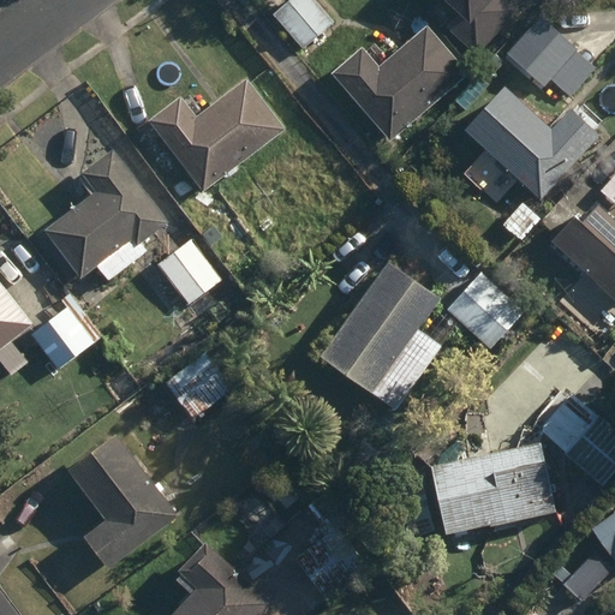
[(288,0),(273,16),(304,49),(335,21),(315,0),(288,0)]
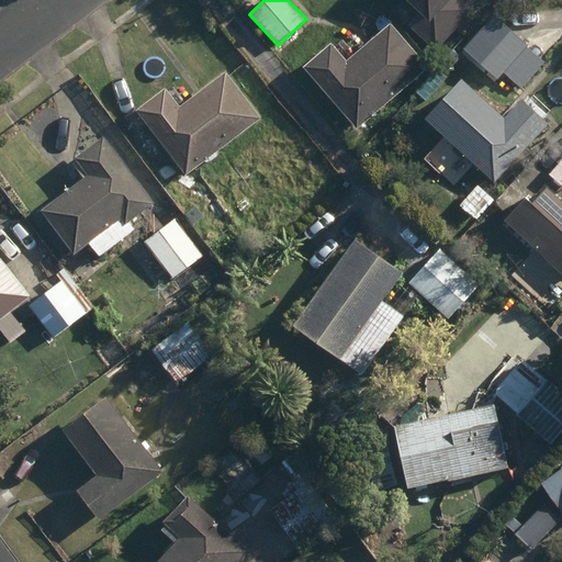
[(408,24),(437,51),(475,9),(465,0),(409,0),(422,11),(408,24)]
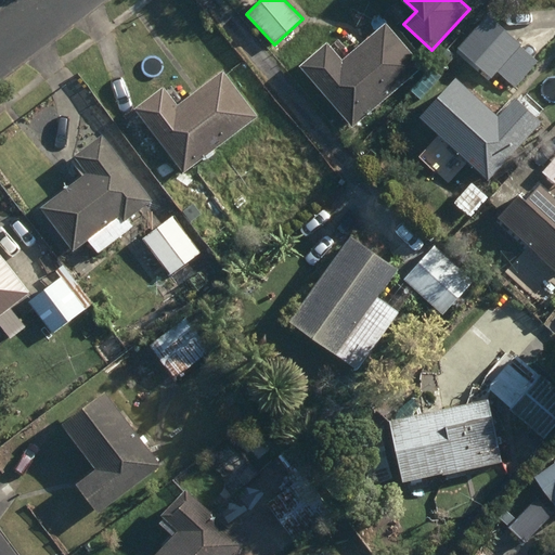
[(457,48),(491,77),(521,46),(487,15),(457,48)]
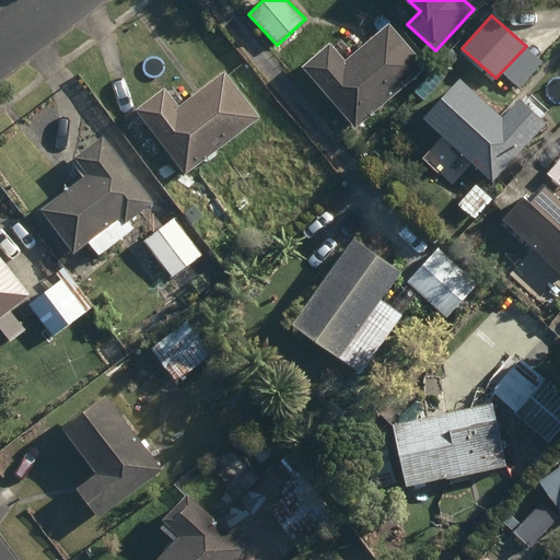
[(302,65),(356,127),(427,67),(388,21),(345,59),(330,42),(302,65)]
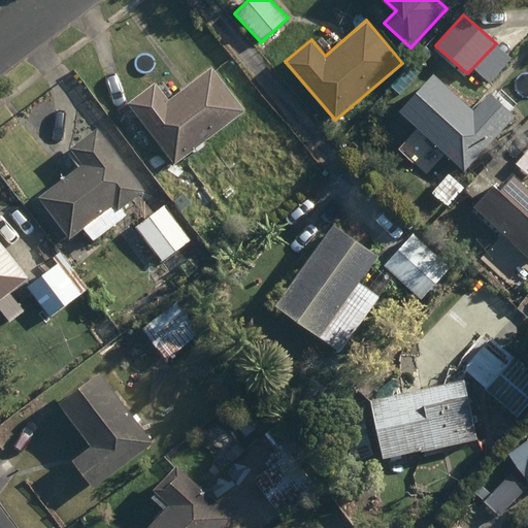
[(130,101),(177,163),(245,110),(210,66),(168,99),(156,83),(130,101)]
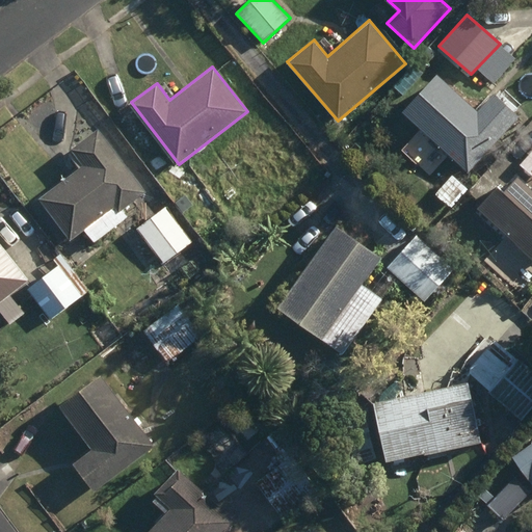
[(401,111),(468,171),(519,115),(493,94),(476,111),(435,74),(401,111)]
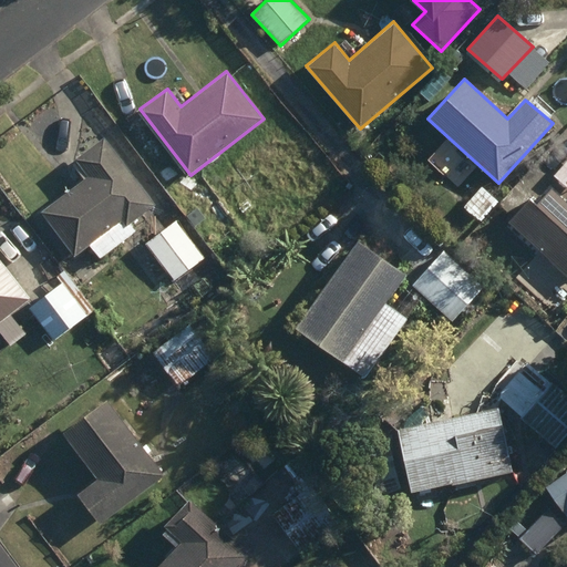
[(42,212),(78,256),(123,222),(127,228),(157,205),(106,138),(79,161),(89,174),(42,212)]
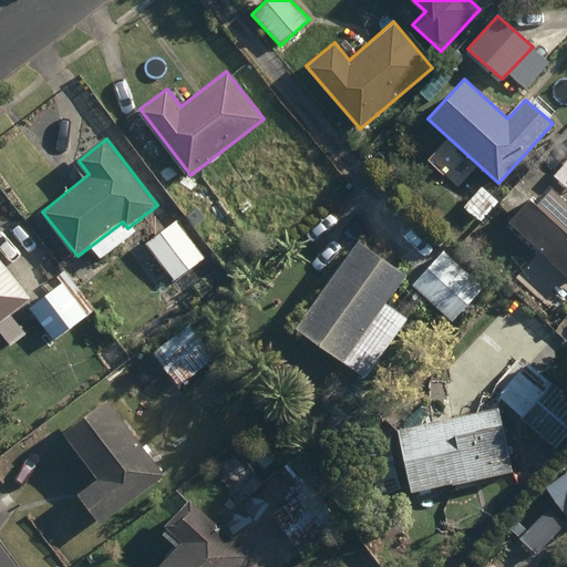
[(566,162),(555,176),(566,186),(566,162)]
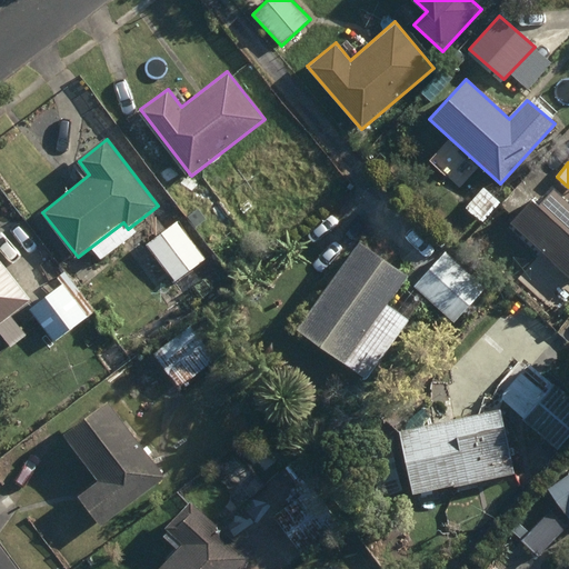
[(469,206),(482,218),(498,200),(496,199),(501,192),(496,187),(489,193),(485,188),(469,206)]
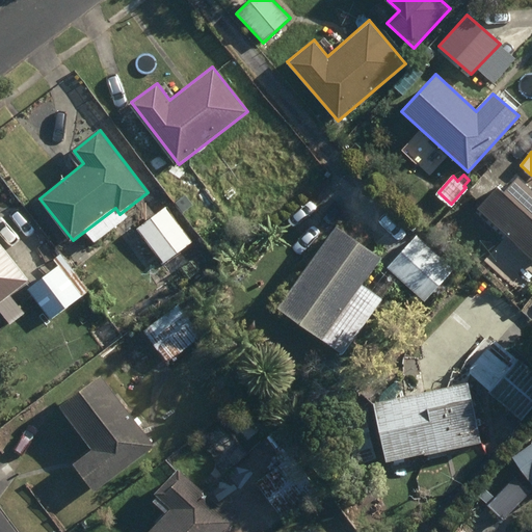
[(475,207),(531,259),(531,188),(516,175),(504,189),(497,183),(475,207)]
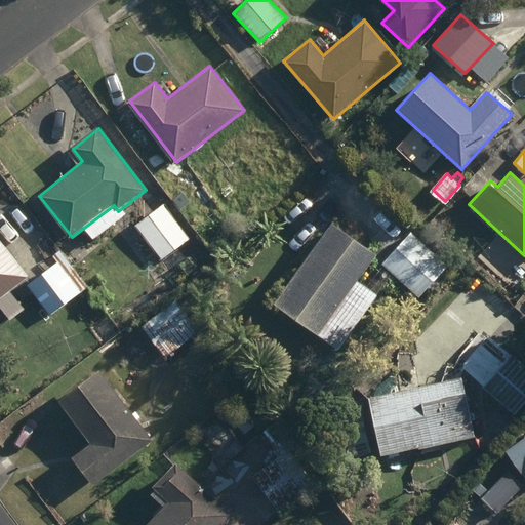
[(135,226),(163,258),(191,236),(163,203),(135,226)]
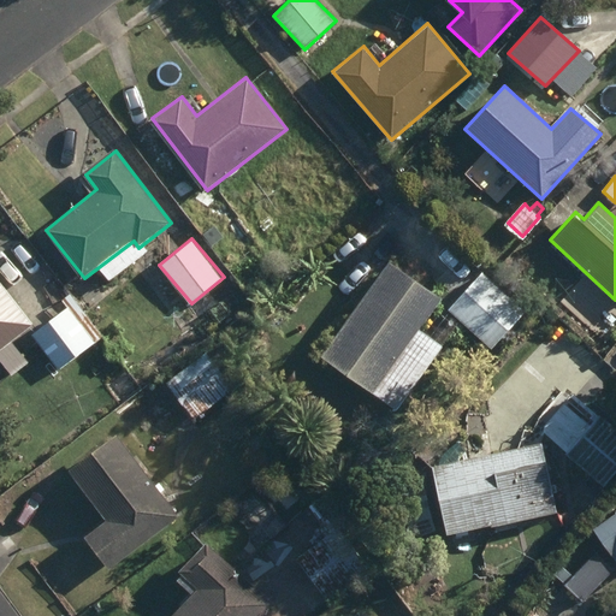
[(320,355),(396,412),(442,349),(415,331),(439,298),(390,261),(320,355)]
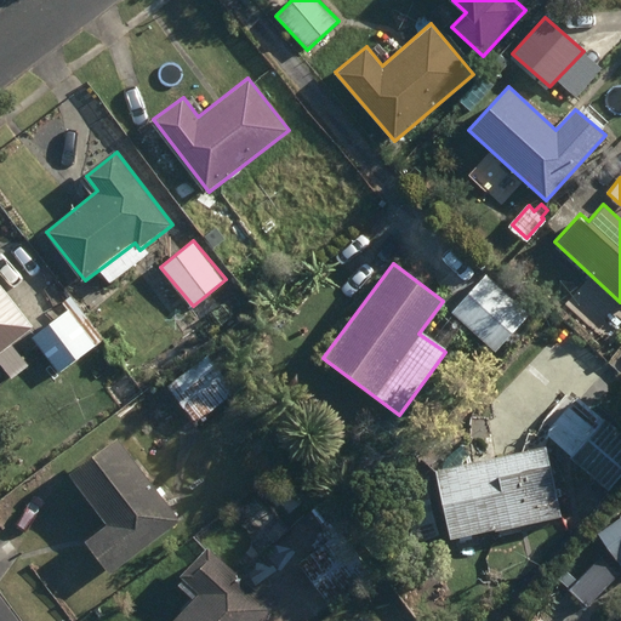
[(453,312),(496,352),(530,313),(485,275),(453,312)]
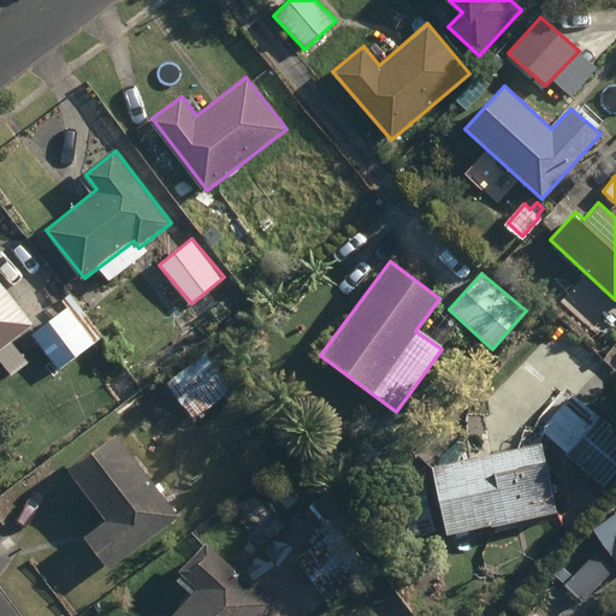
[(0,350),(33,326),(0,283),(0,350)]
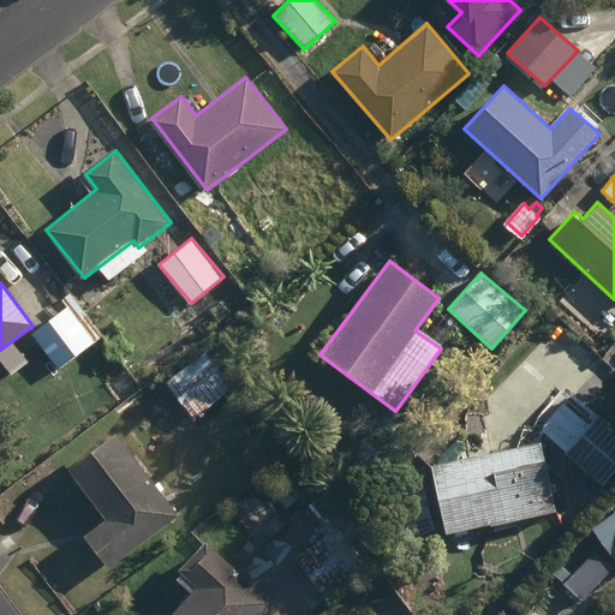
[(33,335),(59,369),(95,341),(69,308),(33,335)]
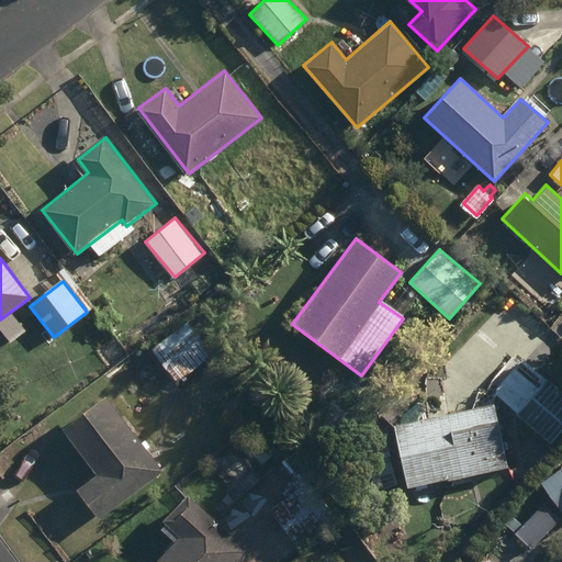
[(499,315),(527,334),(537,319),(510,300),(499,315)]
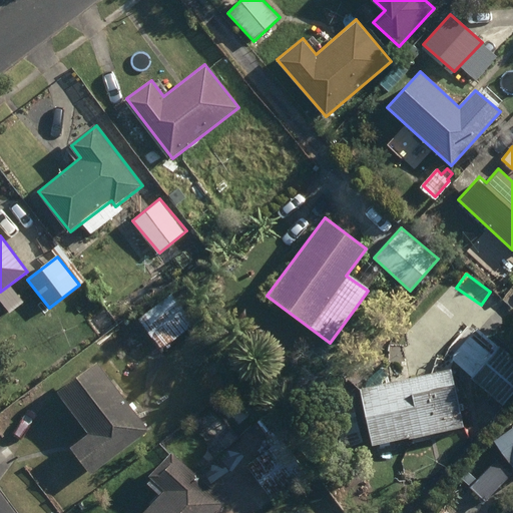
[(141,321),(164,350),(196,326),(174,296),(141,321)]
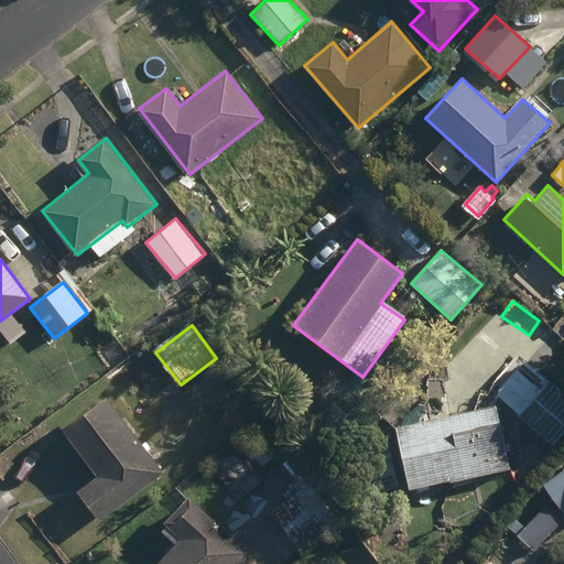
[(520,413),(553,443),(563,431),(563,391),(550,379),(544,384),(522,364),(499,389),(522,411),(520,413)]
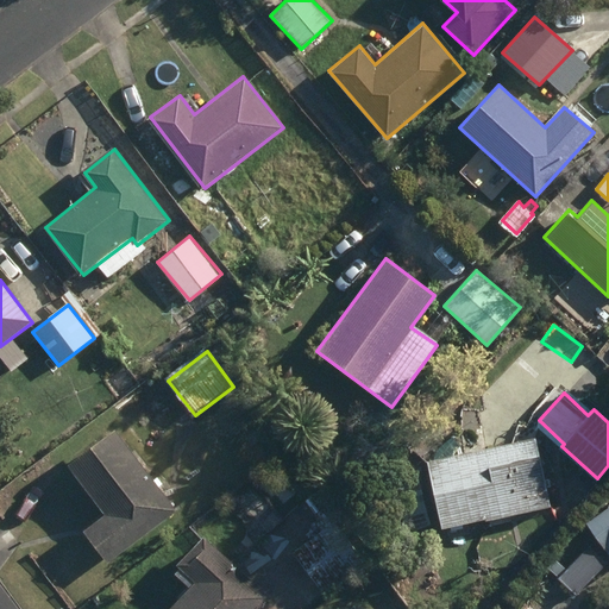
[(83,529),(108,562),(177,512),(117,428),(68,464),(105,513),(83,529)]
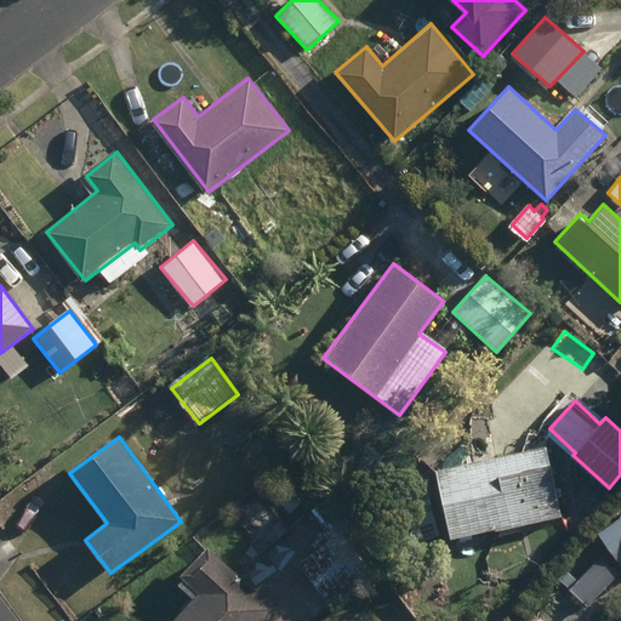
[(436,468),(450,539),(560,517),(547,448),(436,468)]
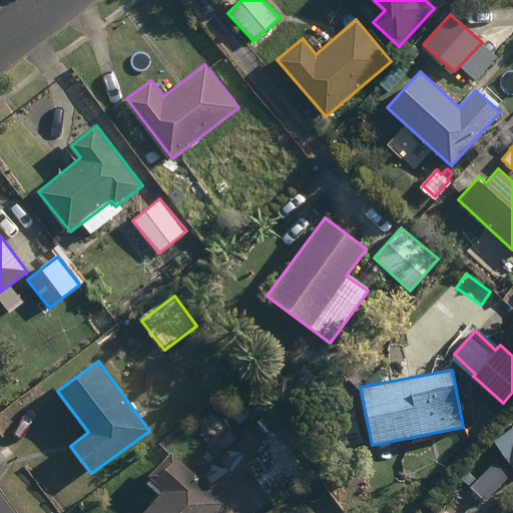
[(512,427),(495,441),(512,465),(512,427)]
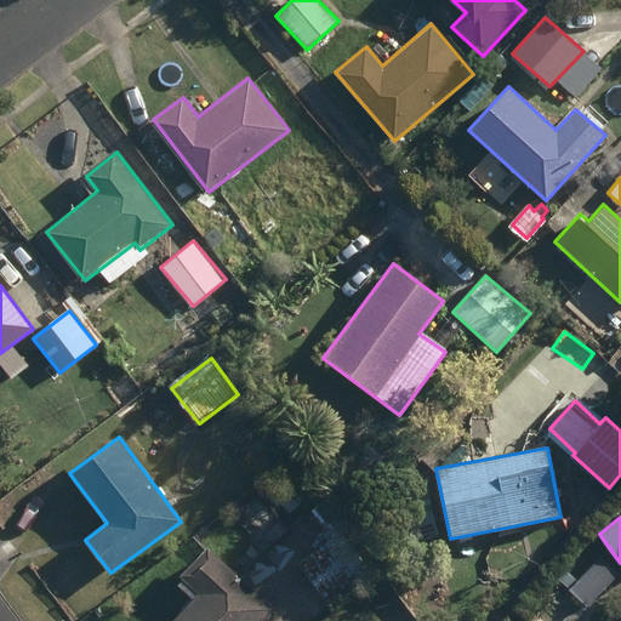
[(298,563),(330,605),(365,579),(334,537),(298,563)]
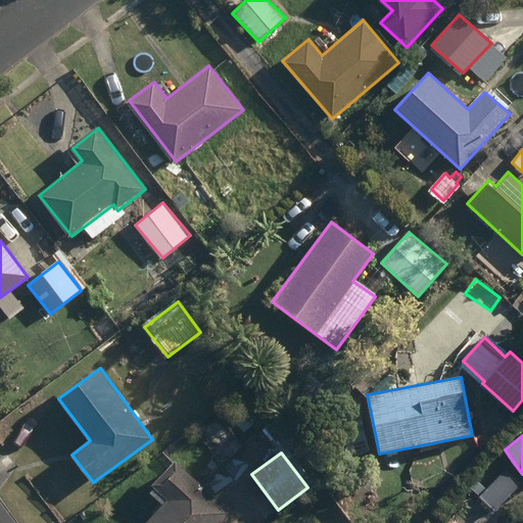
[(142,522),(220,522),(231,513),(175,458),(150,483),(167,498),(142,522)]
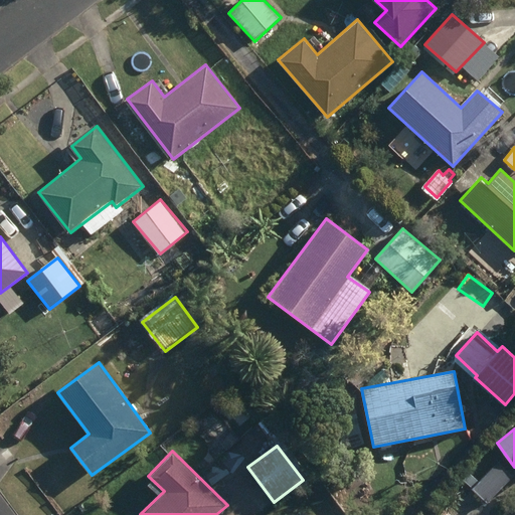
[(471,490),(485,503),(512,477),(499,463),(471,490)]
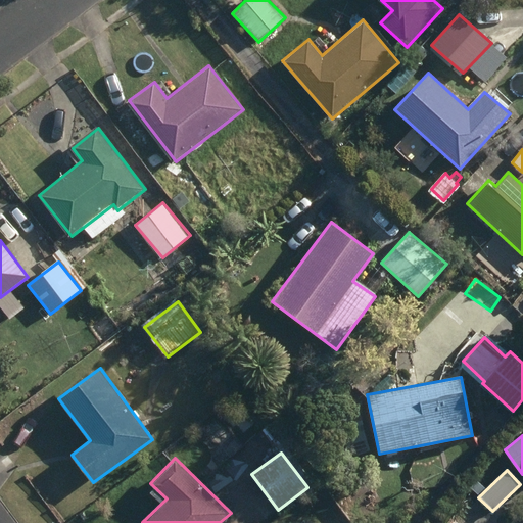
[(455,501),(464,514),(478,504),(469,490),(455,501)]
